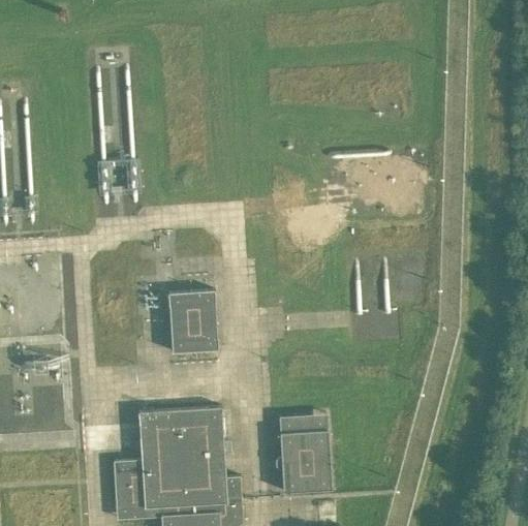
[(127,68),(107,69),(109,91),(128,90),(127,68)]
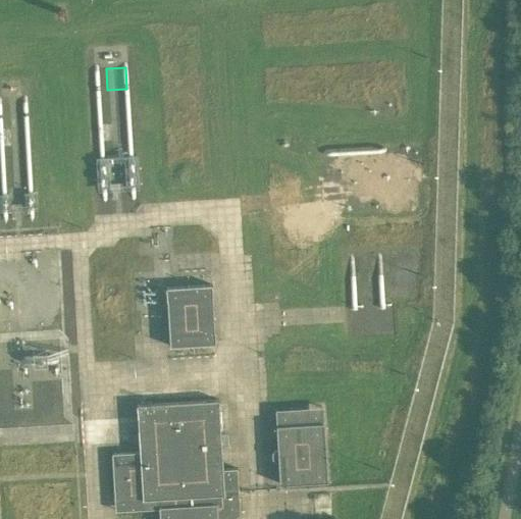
[(118,190),(120,209),(141,207),(136,153),(96,156),(99,192),(118,190)]
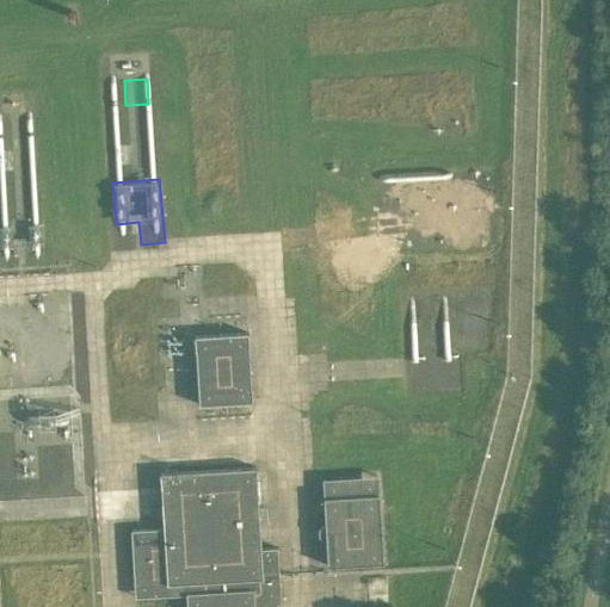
[(247,335),(195,339),(198,407),(252,403),(247,335)]
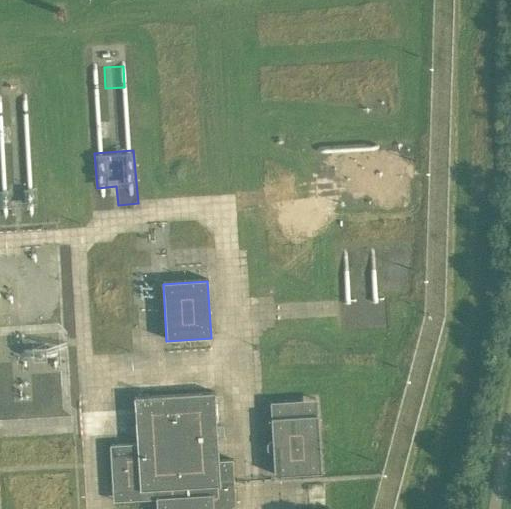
[(213,508),(235,507),(232,462),(218,462),(214,394),(134,399),(136,445),(110,447),(113,503),(156,500),(156,508),(213,508)]
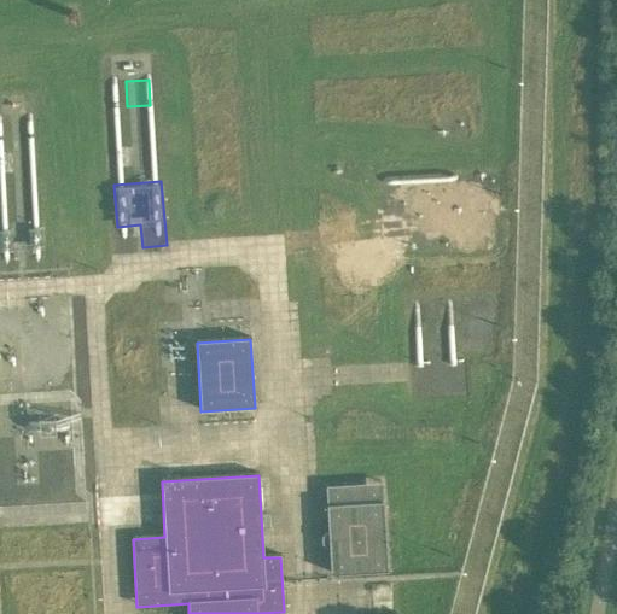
[(331,576),(388,572),(383,502),(326,506),(329,534),(326,534),(322,538),(322,545),(327,549),(330,549),(331,576)]
